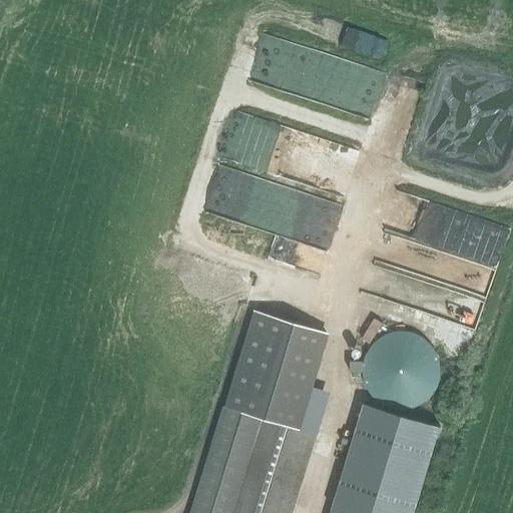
[(264,29),(248,76),(374,115),(389,68),(264,29)]
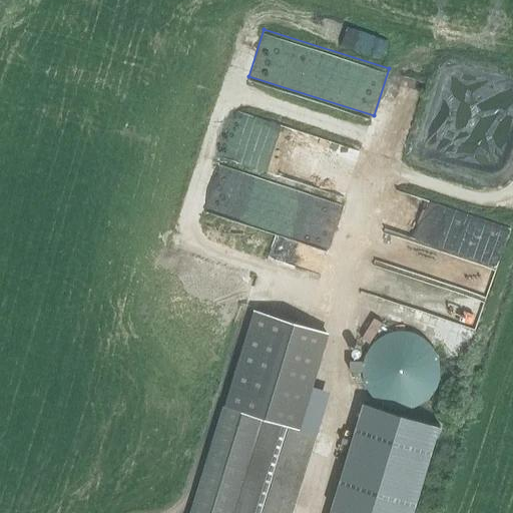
[(388,305),(460,318),(464,298),(444,294),(445,289),(435,287),(432,301),(410,297),(414,278),(394,274),(388,305)]
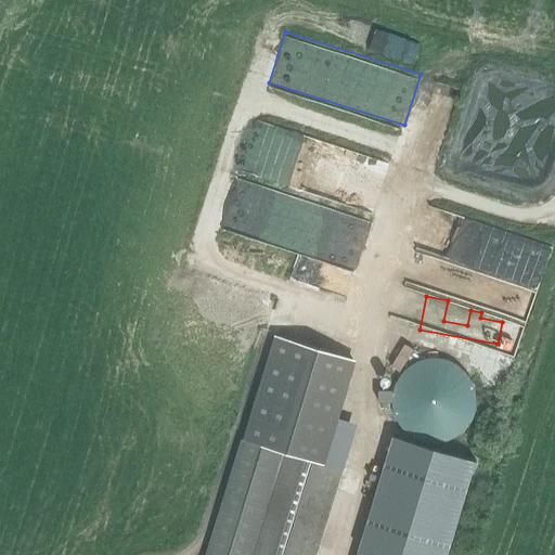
[(314,554),(340,470),(324,465),(355,360),(273,334),(156,299),(91,513),(208,547),(206,554),(314,554)]
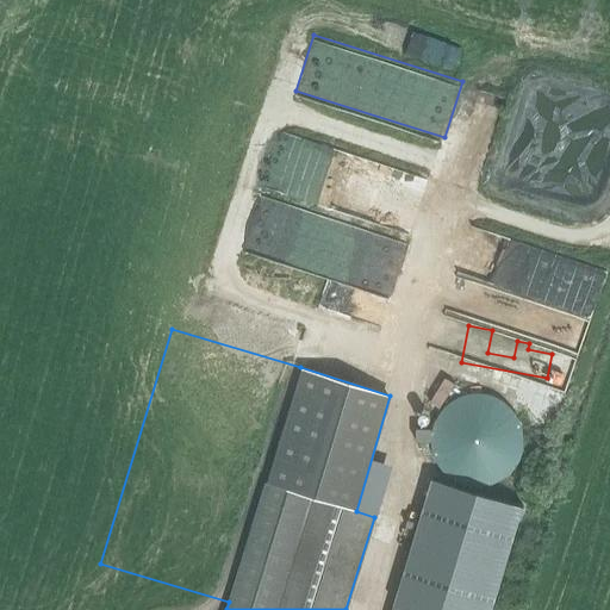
[(470,383),(475,369),(453,359),(447,372),(470,383)]
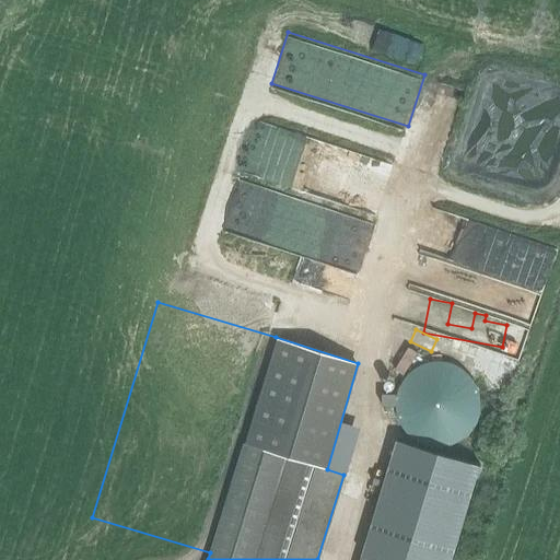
[(446,362),(441,361),(435,361),(430,361),(424,362),(420,364),(415,368),(410,371),(408,372),(405,375),(404,377),(401,380),(399,383),(399,384),(397,388),(396,391),(396,394),(395,396),(395,397),(394,401),(394,405),(395,407),(395,410),(395,412),(396,416),(397,418),(398,421),(399,423),(401,427),(404,430),(406,432),(410,436),(412,438),(415,440),(419,442),(424,444),(429,445),(431,445),(435,446),(441,446),(446,445),(448,444),(452,443),(457,441),(462,439),(466,434),(469,431),(473,428),(474,424),(475,422),(477,419),(478,416),(478,413),(479,410),(479,408),(479,405),(479,403),(479,399),(479,397),(478,394),(478,392),(477,388),(476,386),(475,384),(474,381),(471,378),(470,376),(468,374),(466,373),(464,371),(462,369),(458,366),(456,365),(452,363),(450,363),(446,362)]
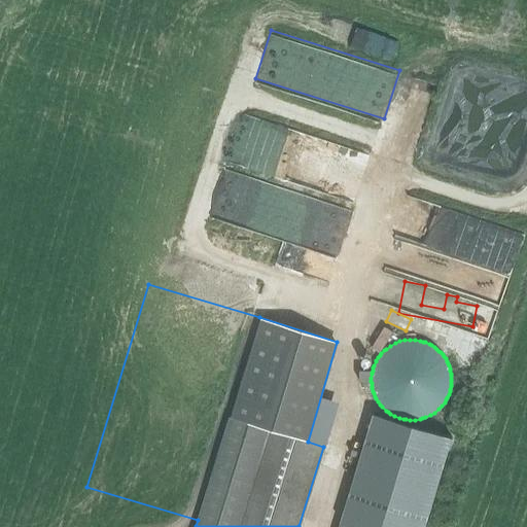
[(351,526),(424,526),(452,438),(373,415),(340,524),(341,524),(351,526)]
